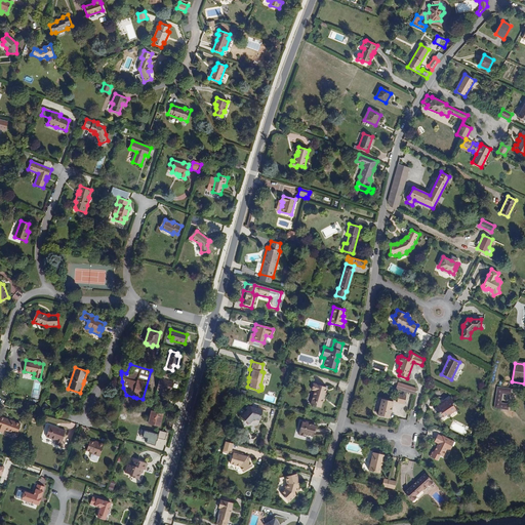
[(171,392),(173,382),(160,379),(158,389),(165,391),(165,390),(171,392)]
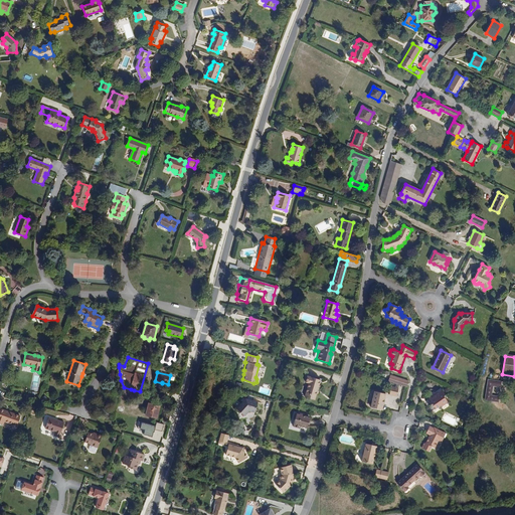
[(408,380),(393,375),(391,381),(406,386),(408,380)]
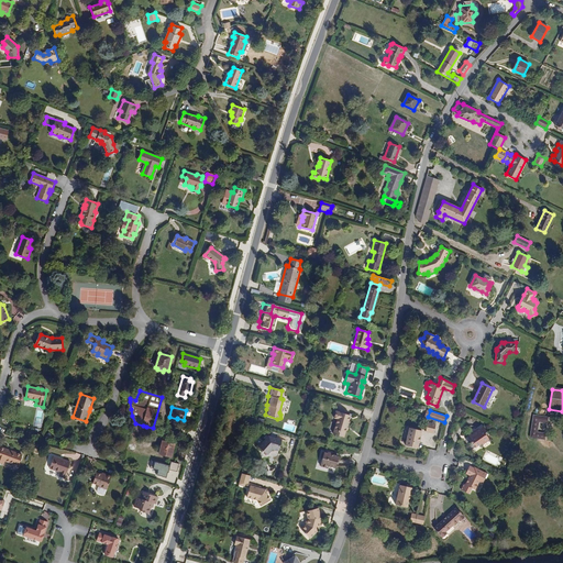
[(344,438),(350,416),(335,411),(333,418),(337,419),(333,434),(344,438)]
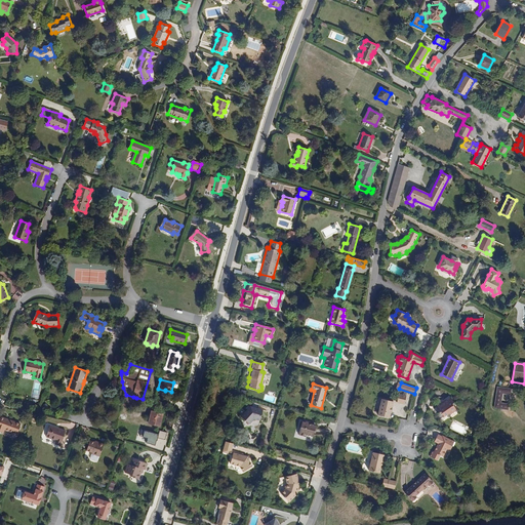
[(499,405),(501,393),(502,389),(497,389),(494,409),(509,411),(510,406),(499,405)]
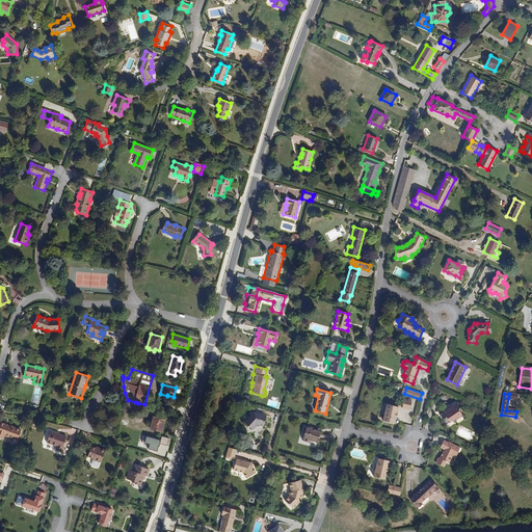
[(132,413),(135,402),(128,400),(125,410),(132,413)]
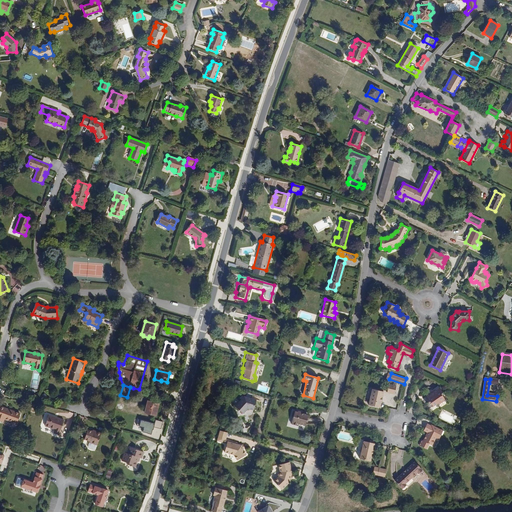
[(394,393),(396,387),(388,385),(387,392),(394,393)]
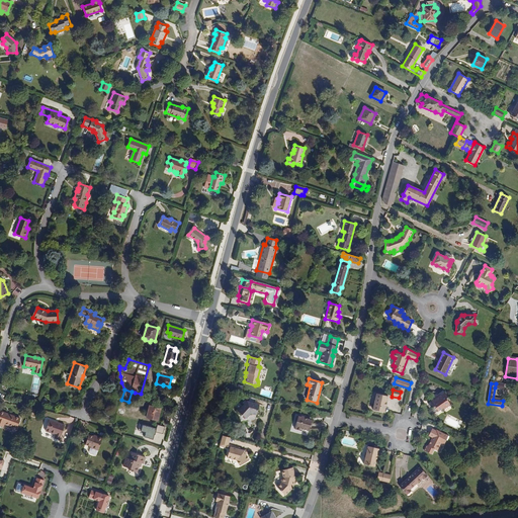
[(449,404),(445,399),(447,397),(444,392),(429,402),(433,408),(434,407),(437,411),(441,408),(444,409),(448,406),(449,404)]
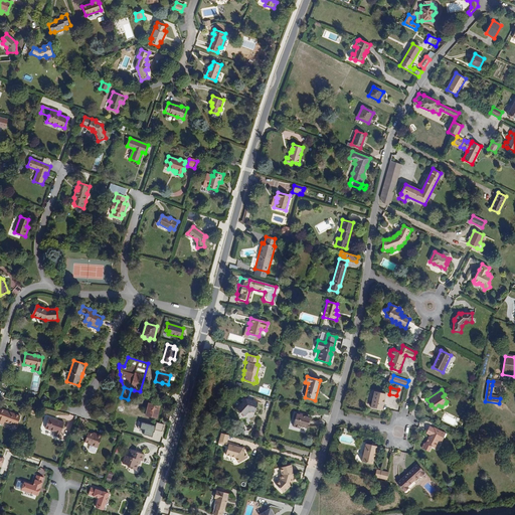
[(384,398),(386,393),(375,390),(371,406),(382,409),(383,404),(384,398)]
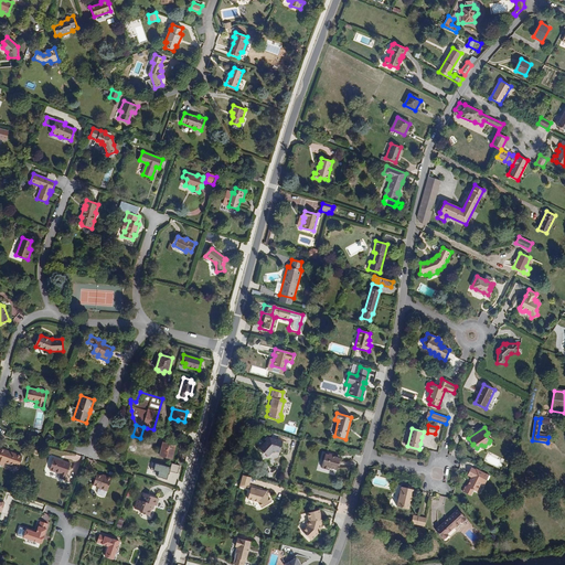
[(278,452),(281,441),(267,437),(257,448),(266,457),(272,451),(278,452)]
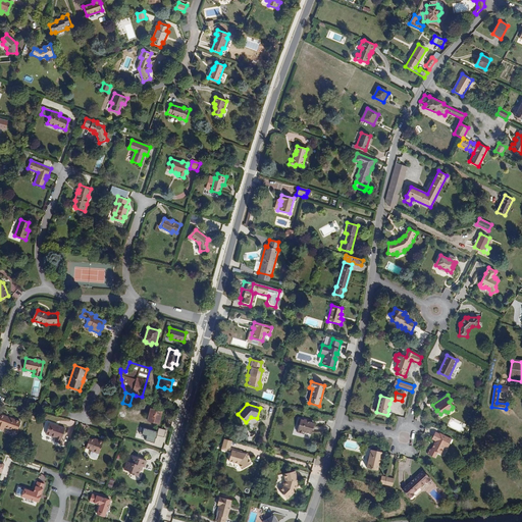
[(159,423),(162,412),(157,410),(157,408),(152,407),(148,421),(159,423)]
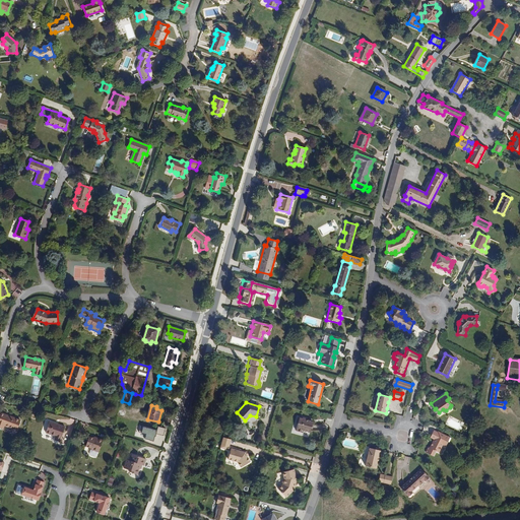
[(129,429),(132,419),(124,416),(126,411),(120,409),(115,425),(129,429)]
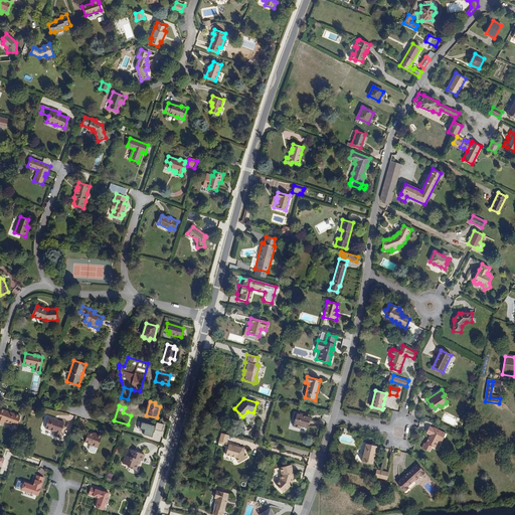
[(17,425),(20,416),(10,412),(10,413),(8,412),(8,411),(0,408),(0,422),(3,424),(4,420),(17,425)]
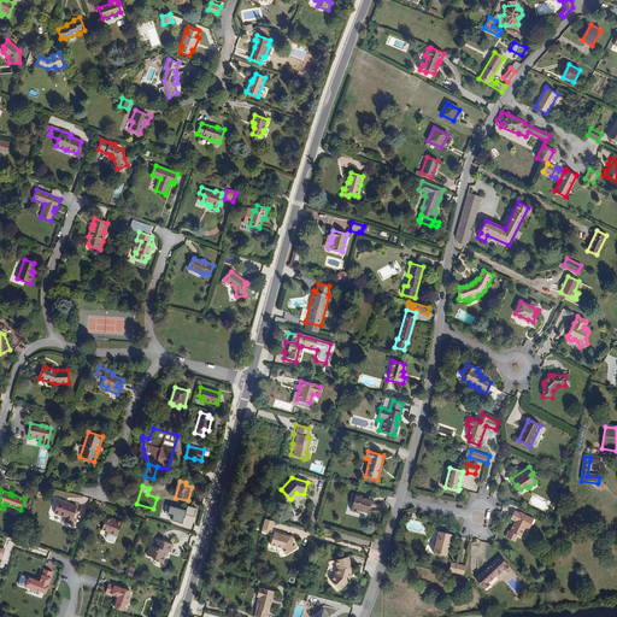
[(368,513),(370,503),(368,501),(368,500),(363,499),(363,498),(358,495),(358,498),(353,497),(351,503),(352,503),(350,511),(358,513),(359,511),(368,513)]
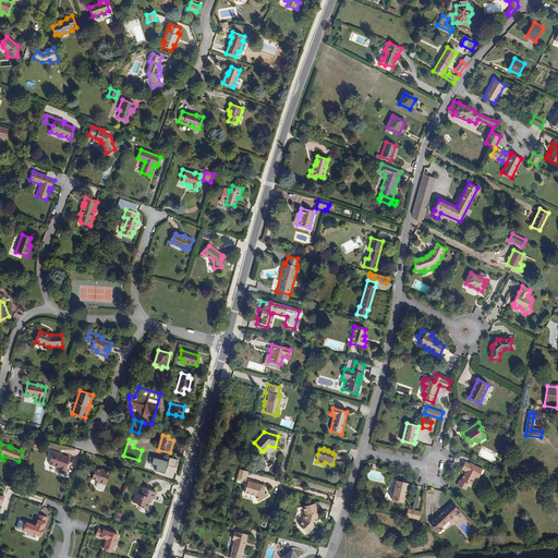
[(65,470),(70,458),(53,452),(49,464),(60,468),(59,472),(63,474),(65,470)]
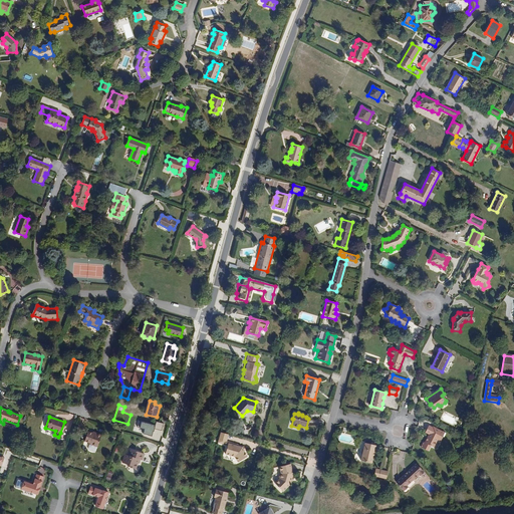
[(156,425),(141,421),(139,427),(146,429),(145,433),(153,435),(156,425)]
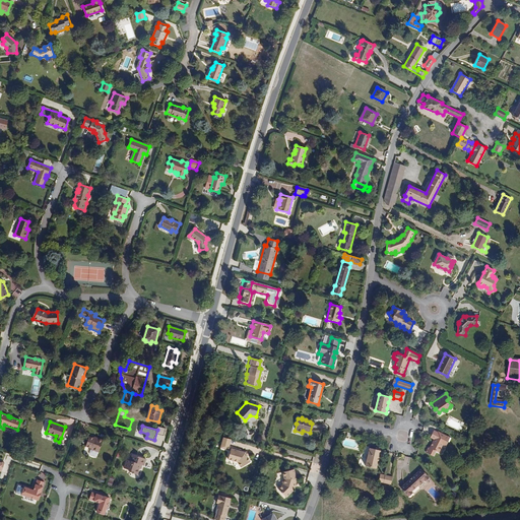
[(446,446),(448,442),(449,442),(451,439),(439,432),(438,433),(434,431),(431,437),(434,439),(430,447),(429,446),(426,452),(434,456),(436,451),(439,452),(443,445),(446,446)]
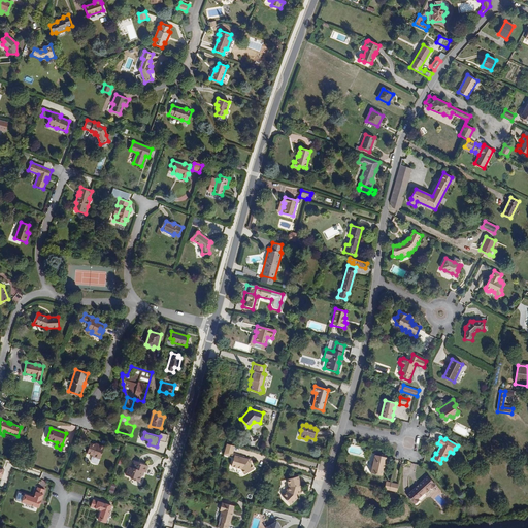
[(100,459),(104,447),(98,444),(97,446),(91,443),(88,453),(93,455),(93,456),(100,459)]
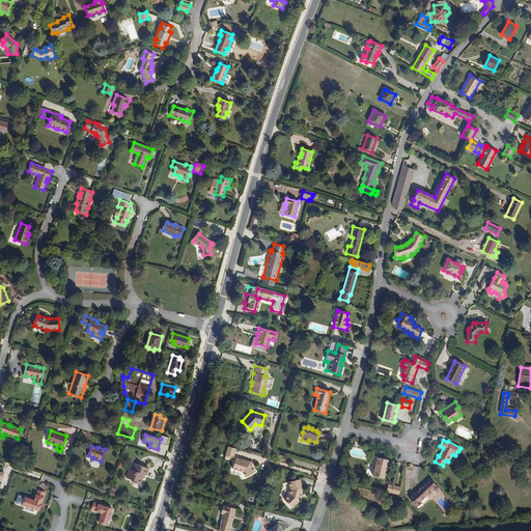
[(231,456),(233,449),(225,446),(222,457),(227,459),(228,457),(230,457),(231,456)]
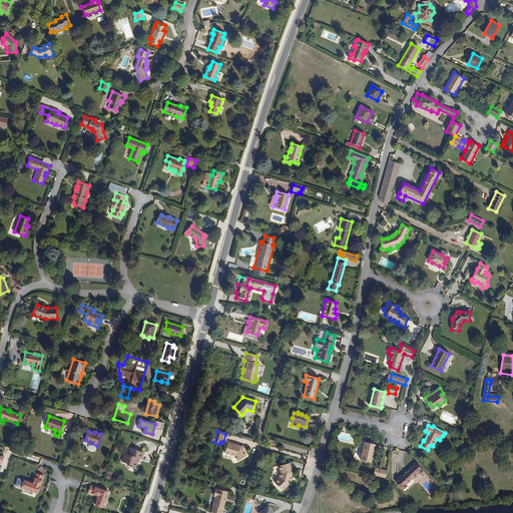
[(371,461),(375,444),(374,444),(370,443),(364,441),(363,447),(362,449),(361,451),(362,453),(360,459),(371,461)]
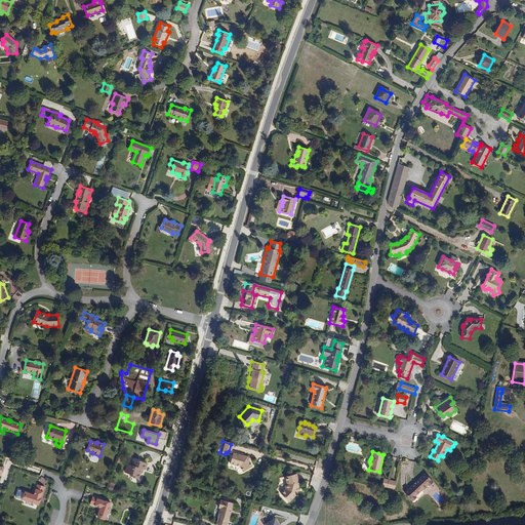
[(247,460),(245,457),(239,455),(239,457),(230,454),(230,455),(228,463),(237,467),(240,472),(250,467),(247,460)]
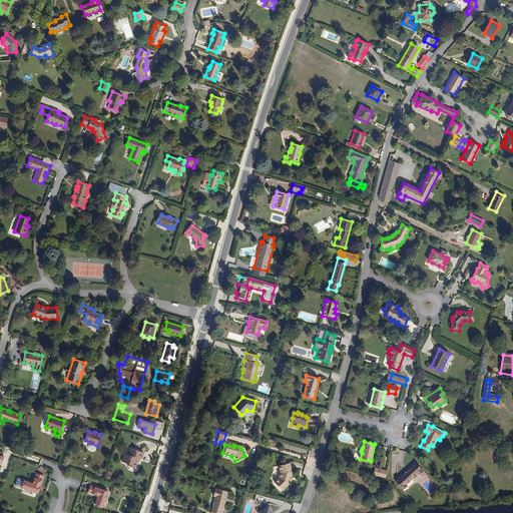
[(137,460),(138,456),(142,457),(143,453),(131,448),(128,455),(125,453),(122,462),(136,466),(138,460),(137,460)]
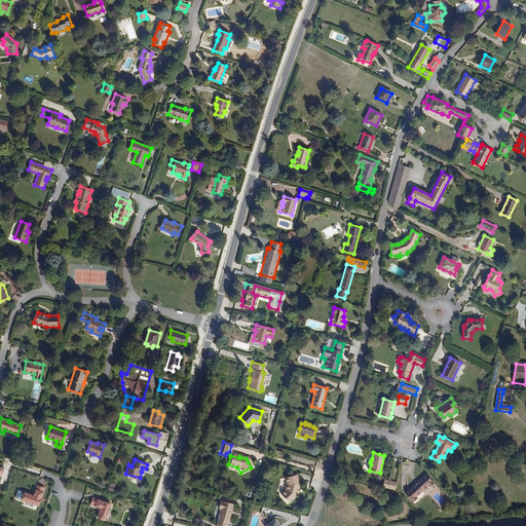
[(298,488),(299,484),(297,474),(286,477),(287,483),(286,484),(285,488),(286,489),(280,494),(289,502),(296,495),(297,491),(298,488)]
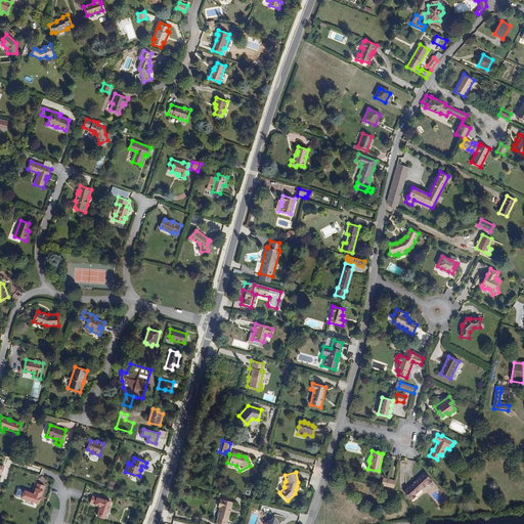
[(415,494),(427,483),(428,485),(433,481),(425,472),(415,481),(416,482),(413,483),(413,482),(403,491),(411,499),(416,495),(415,494)]
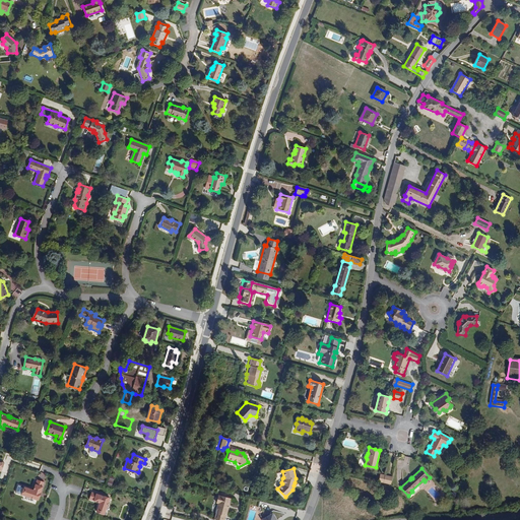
[(392,476),(381,473),(379,480),(390,483),(391,484),(392,476)]
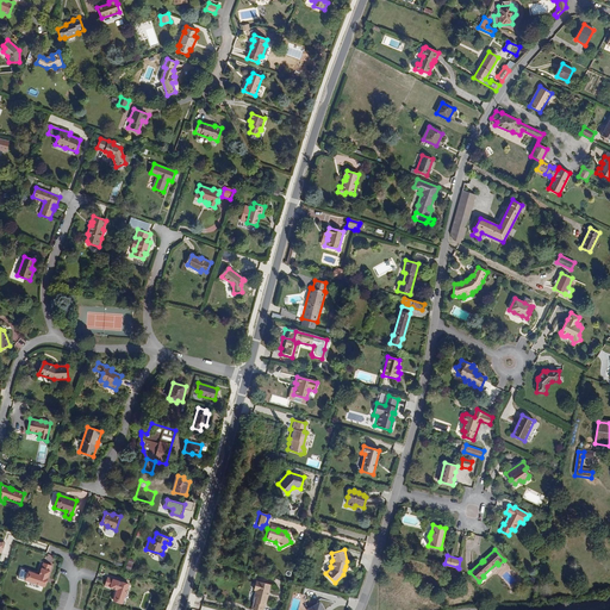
[(44,587),(51,566),(43,562),(39,576),(29,572),(25,580),(44,587)]
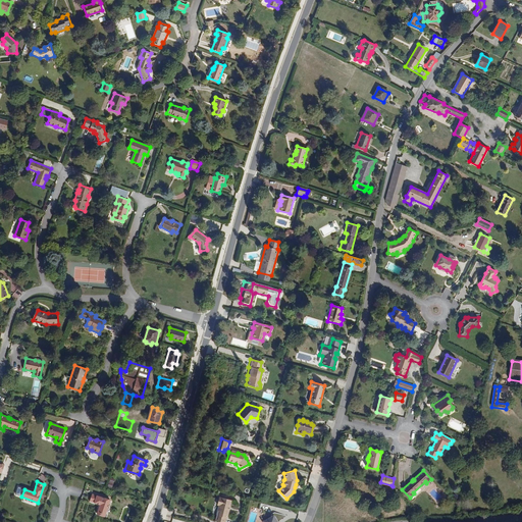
[(18,485),(15,494),(21,497),(24,488),(18,485)]
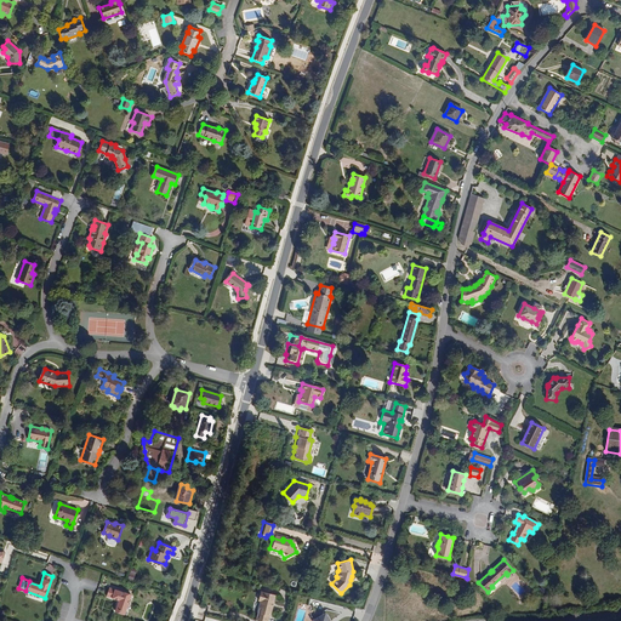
[(125,614),(131,594),(109,587),(107,596),(119,600),(115,611),(125,614)]
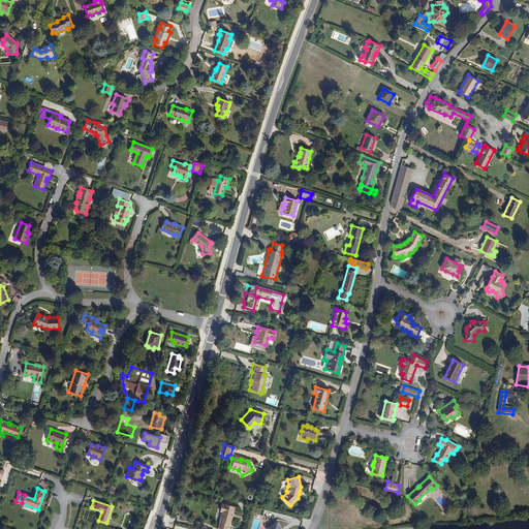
[(228,525),(232,506),(220,503),(218,511),(220,511),(218,518),(221,518),(218,528),(221,528),(225,528),(227,524),(228,525)]
